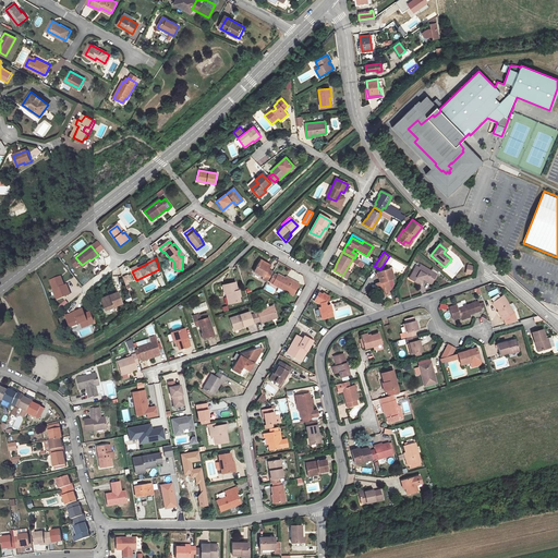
[(146,264),(146,262),(131,269),(132,271),(147,264),(146,264)]
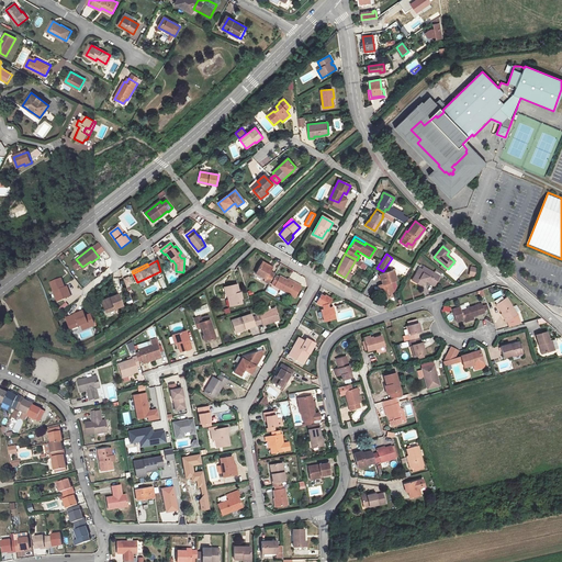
[(256,274),(266,280),(265,281),(269,284),(276,274),(270,271),(271,270),(261,263),(256,274)]
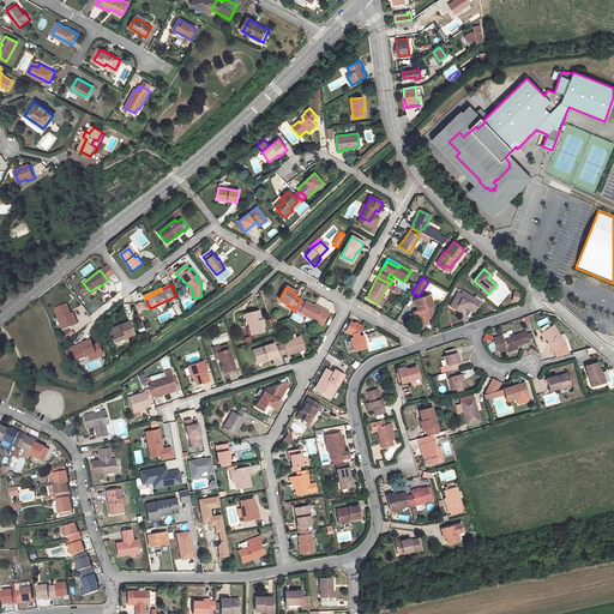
[(463,308),(467,308),(468,306),(476,311),(481,302),(463,292),(461,295),(458,300),(456,298),(450,307),(461,313),(463,308)]
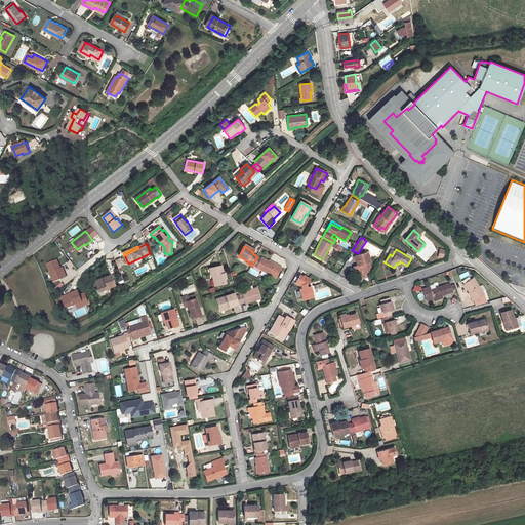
[(366,273),(364,265),(370,263),(368,253),(355,257),(357,267),(356,267),(356,270),(354,271),(357,280),(366,278),(364,274),(366,273)]
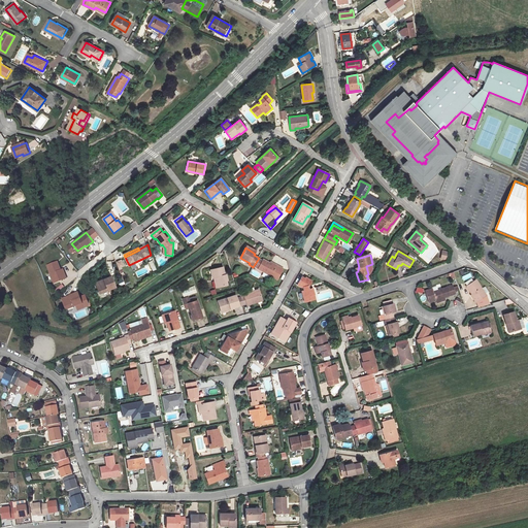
[(116,262),(118,268),(126,266),(124,259),(116,262)]
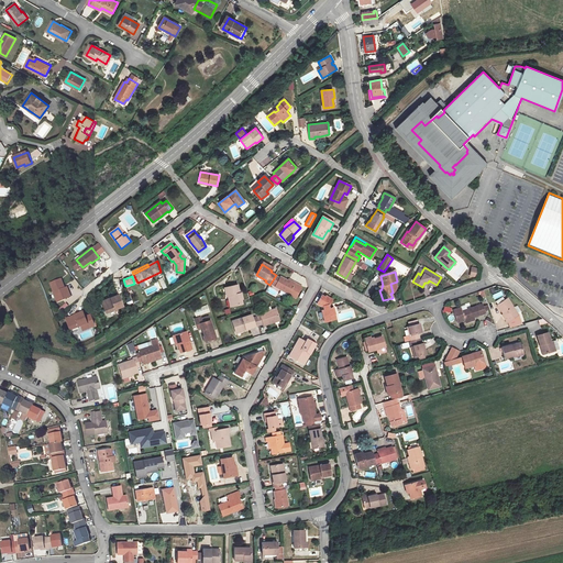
[(275,287),(295,299),(301,287),(296,284),(295,285),(282,277),(280,278),(277,276),(273,284),(276,286),(275,287)]
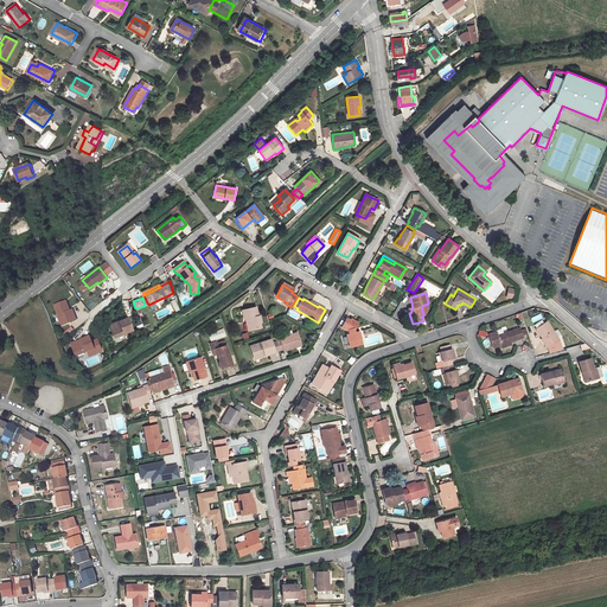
[(70,311),(66,301),(56,305),(63,325),(77,320),(75,315),(72,317),(70,311)]
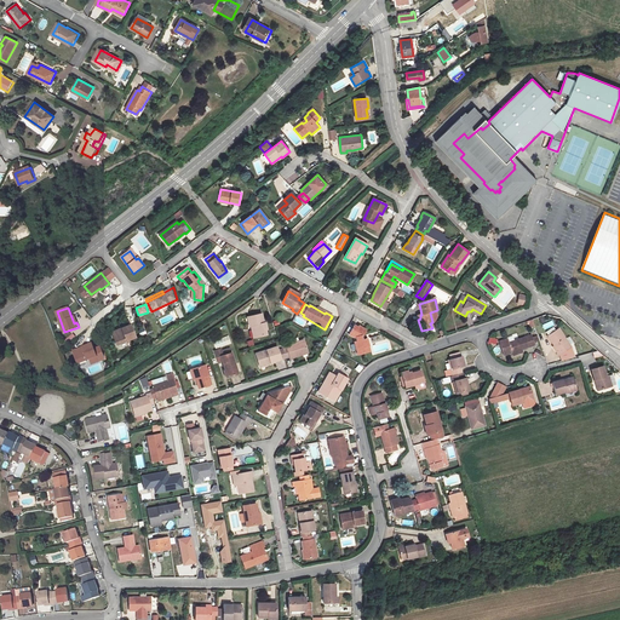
[(256,327),(256,329),(254,331),(257,338),(267,337),(265,331),(267,331),(265,323),(263,323),(260,315),(247,317),(250,328),(251,327),(256,327)]
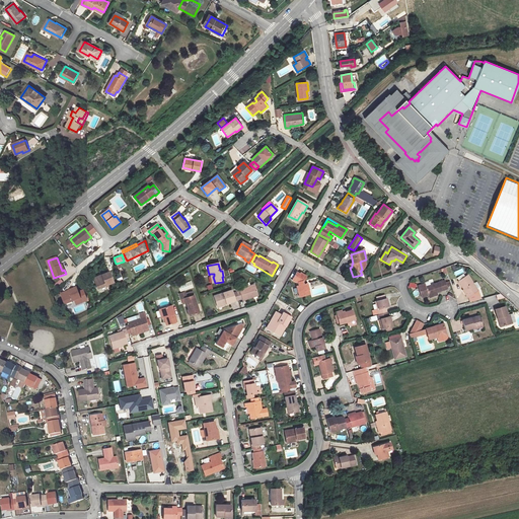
[(455,277),(464,273),(462,269),(453,273),(455,277)]
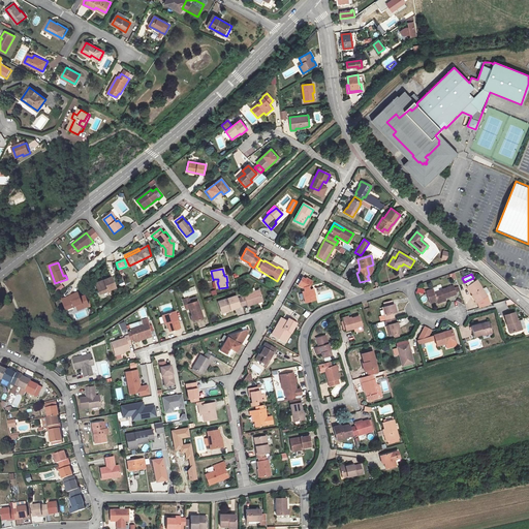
[(99,294),(116,288),(112,278),(103,281),(104,282),(96,285),(99,294)]
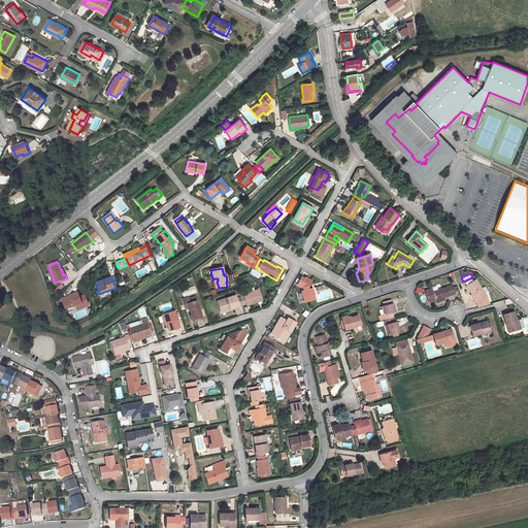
[(301,292),(303,299),(306,298),(307,301),(315,299),(311,288),(310,289),(308,289),(307,286),(309,286),(311,282),(305,277),(304,278),(301,277),(297,285),(302,288),(303,291),(301,292)]
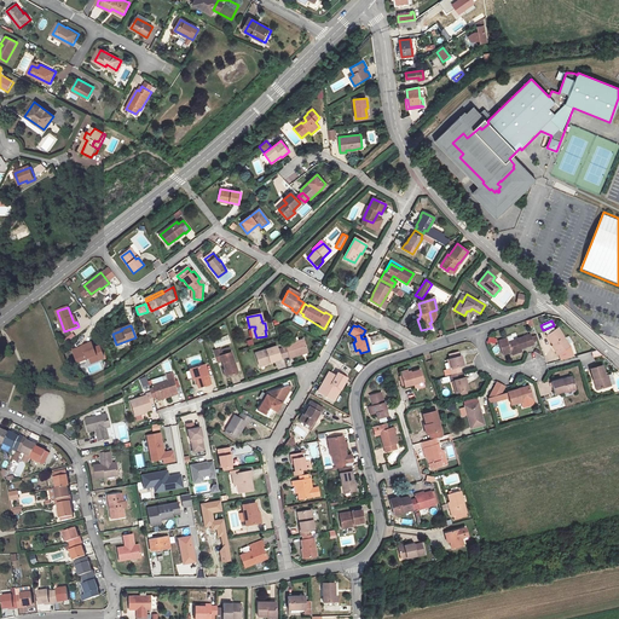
[(547,336),(554,345),(556,351),(555,351),(557,356),(560,354),(561,360),(572,357),(568,348),(570,347),(557,329),(547,336)]
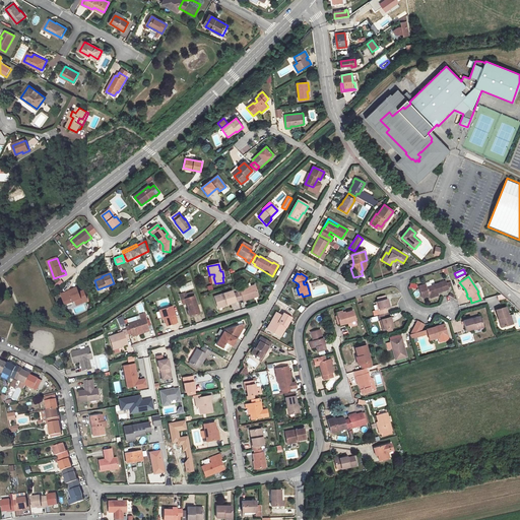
[(435,295),(437,294),(448,289),(445,281),(427,287),(430,299),(435,297),(435,295)]
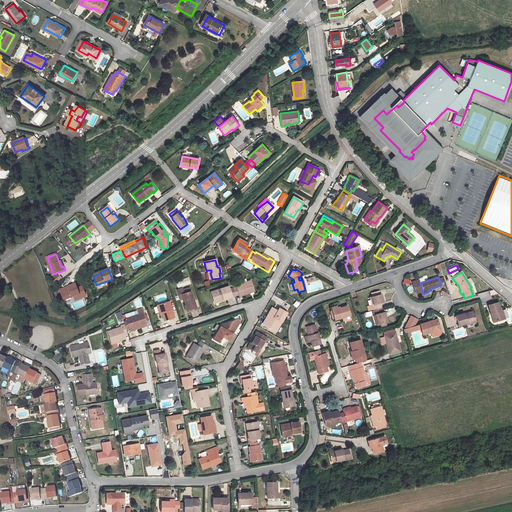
[(240,297),(250,293),(249,292),(254,290),(251,281),(236,286),(237,288),(233,289),(236,296),(239,295),(240,297)]
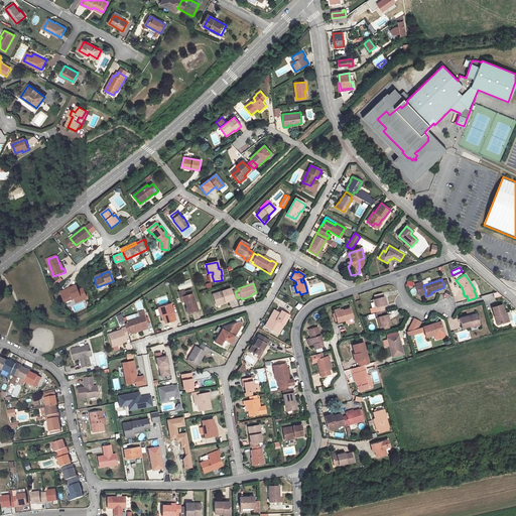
[(70,290),(61,293),(66,302),(81,297),(77,286),(70,289),(70,290)]
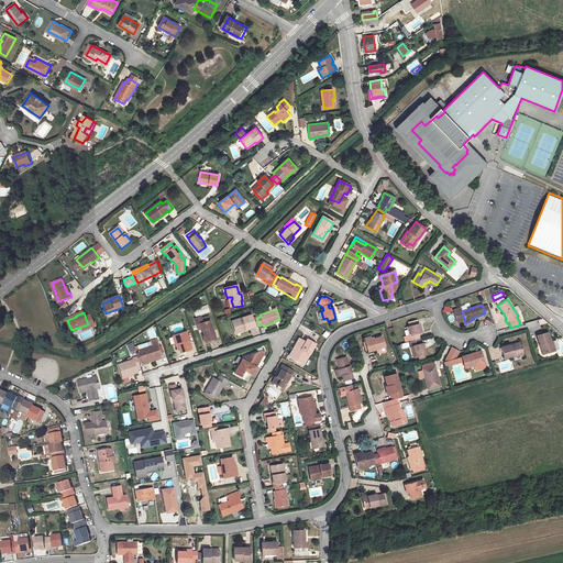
[(235,332),(245,329),(246,330),(255,328),(253,319),(252,316),(232,321),(235,332)]
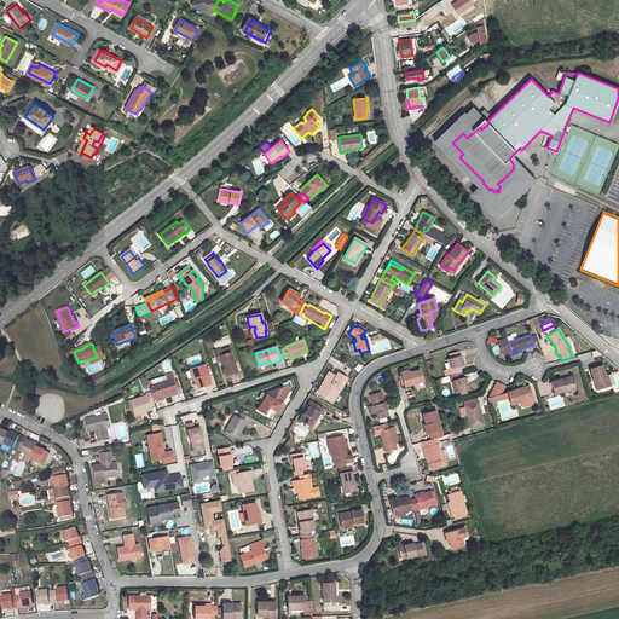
[(220,356),(225,370),(226,369),(229,377),(238,374),(231,352),(220,356)]
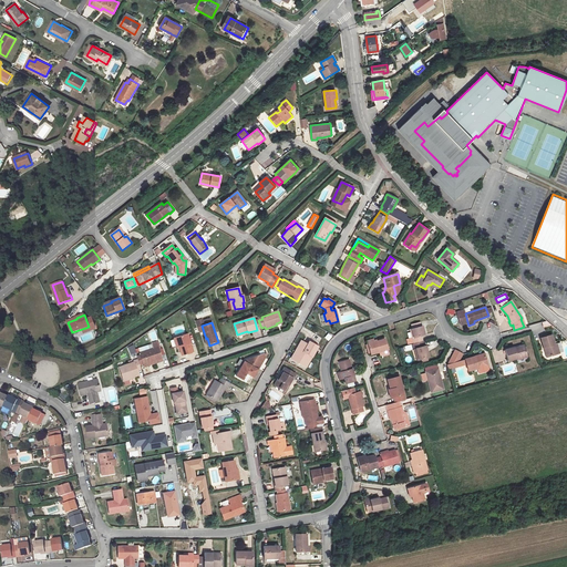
[(411,329),(414,338),(412,338),(414,343),(422,341),(421,336),(425,334),(422,326),(421,327),(420,322),(411,325),(412,329),(411,329)]
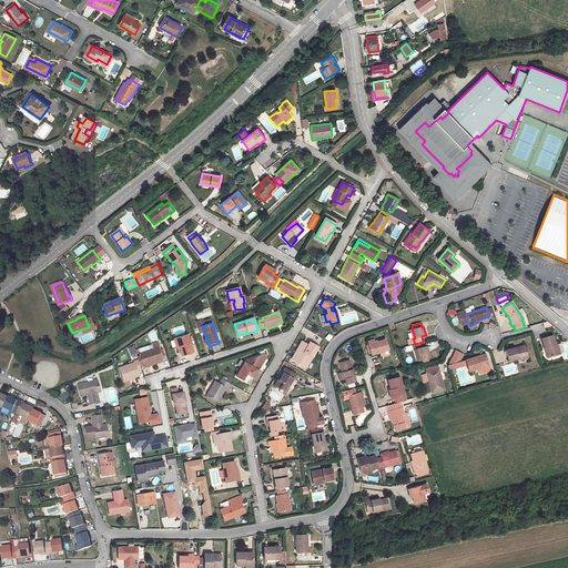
[(179,347),(182,356),(193,353),(188,334),(178,337),(180,347),(179,347)]
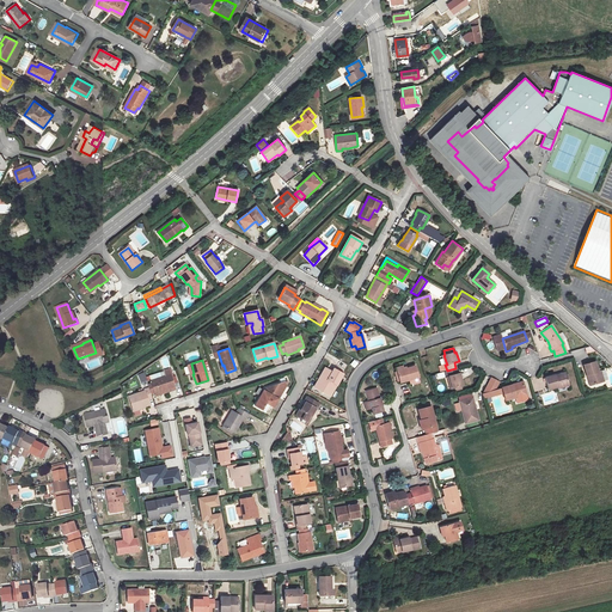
[(604,381),(600,372),(598,372),(595,361),(583,365),(587,375),(589,374),(592,385),(604,381)]
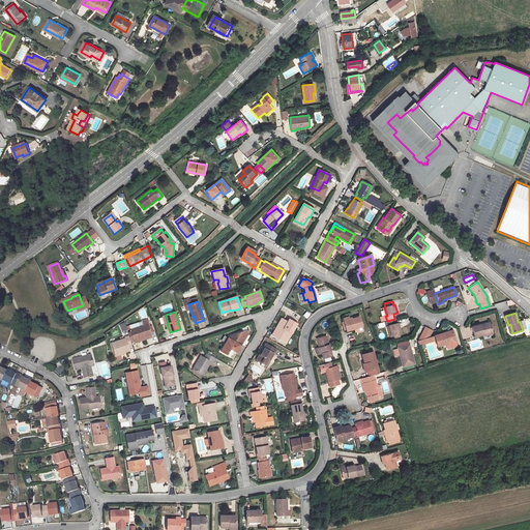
[(346,330),(347,331),(354,329),(362,327),(359,317),(344,322),(344,323),(346,330)]
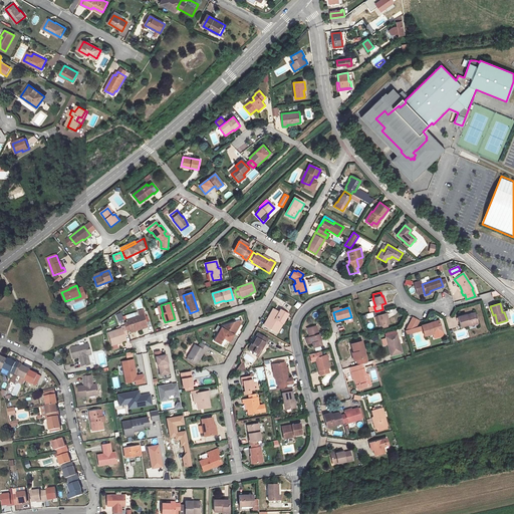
[(382,309),(375,311),(374,311),(375,316),(377,316),(380,326),(382,325),(383,328),(388,326),(387,324),(390,323),(387,313),(384,314),(383,309),(382,309)]
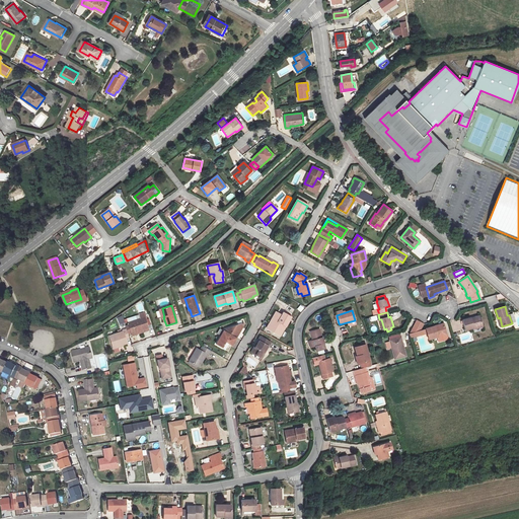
[(141,318),(128,322),(129,325),(131,332),(131,335),(148,329),(144,317),(143,313),(139,314),(141,318)]
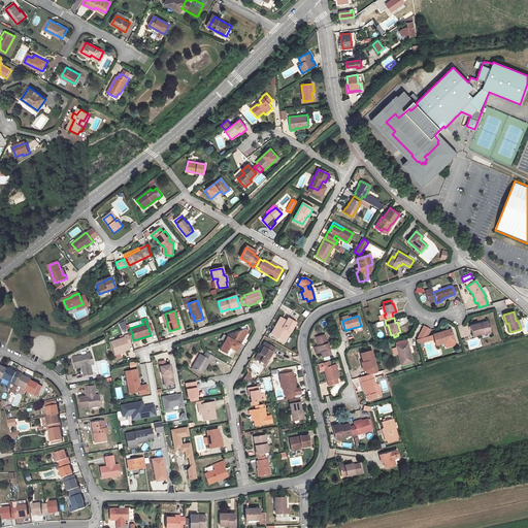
[(282,319),(275,330),(274,329),(270,334),(285,342),(295,323),(288,319),(286,322),(282,319)]
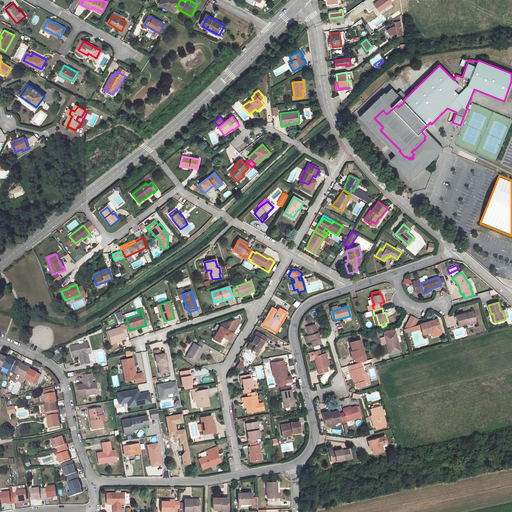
[(465,316),(464,314),(456,316),(459,326),(467,324),(467,325),(476,322),(474,313),(465,316)]
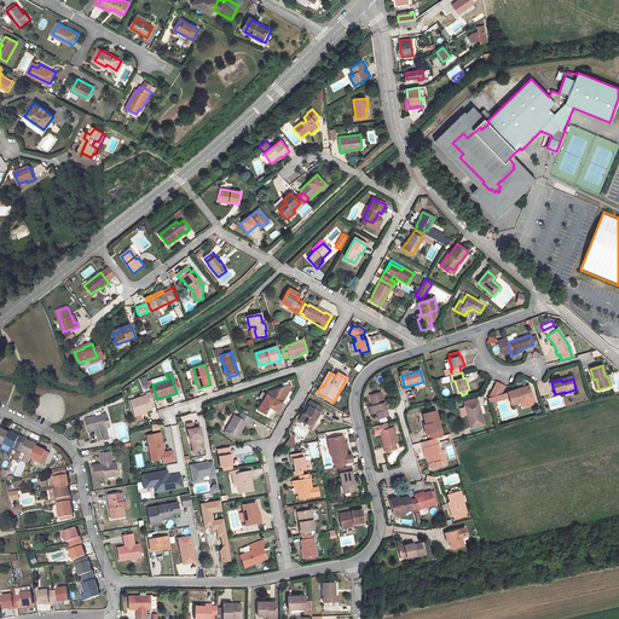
[(504,387),(496,382),(489,399),(499,397),(504,387)]
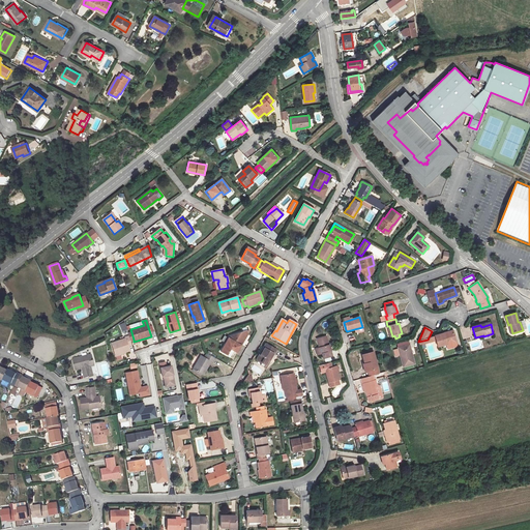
[(457,345),(452,330),(435,336),(435,337),(436,341),(438,347),(446,344),(447,348),(448,349),(455,347),(457,345)]
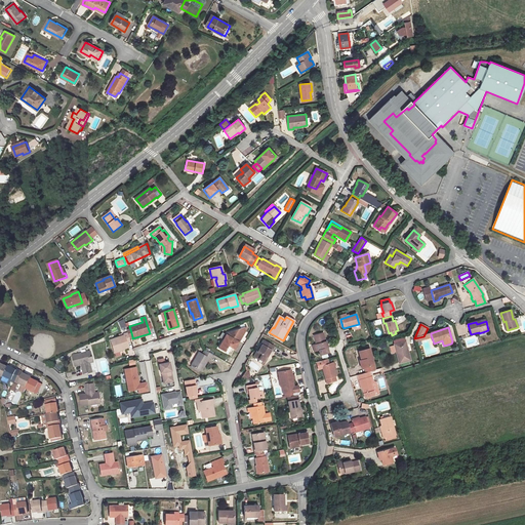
[(115,352),(123,350),(128,348),(126,344),(129,342),(127,333),(123,334),(124,335),(110,340),(114,353),(115,352)]
